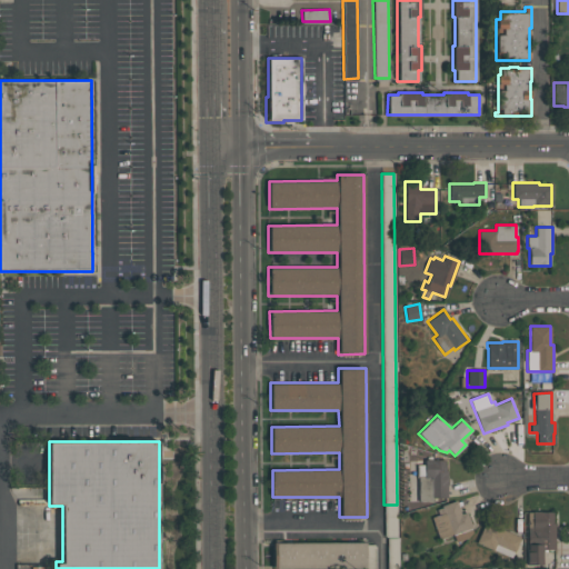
[(417,465),(425,465),(425,459),(445,459),(445,470),(447,470),(447,497),(433,497),(433,501),(418,502),(418,477),(417,477),(417,465)]
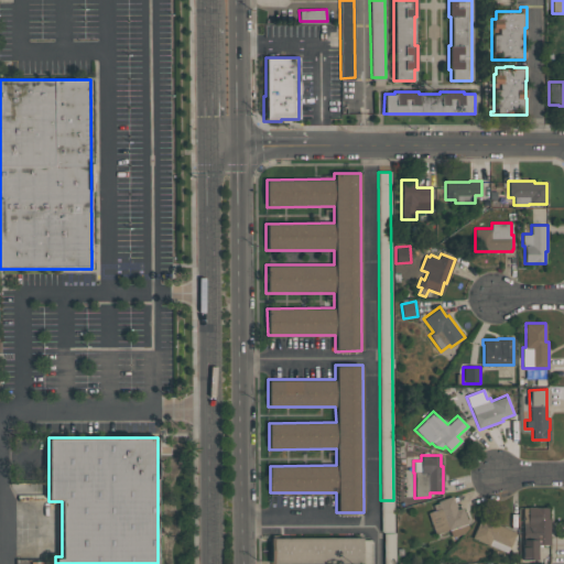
[(427,512),(434,510),(432,505),(437,502),(436,500),(452,496),(456,509),(463,507),(468,523),(467,523),(468,528),(464,533),(452,538),(448,530),(435,534),(427,512)]
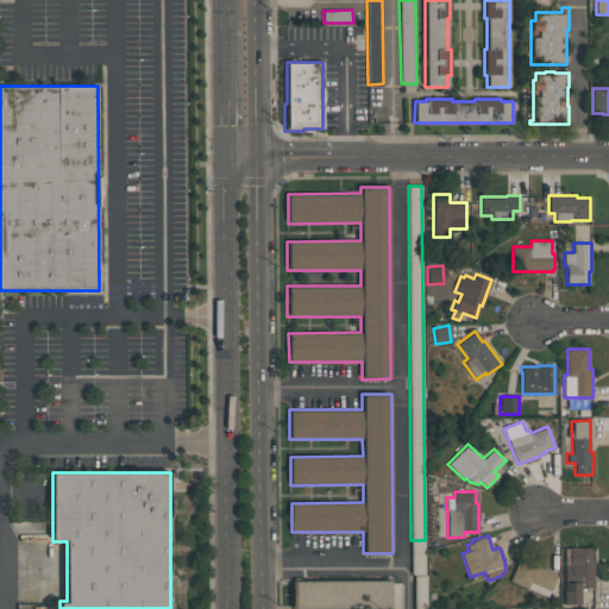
[(581,588),(581,603),(564,603),(564,590),(564,572),(564,564),(565,564),(565,547),(570,547),(591,547),(591,560),(594,560),(594,588),(581,588)]
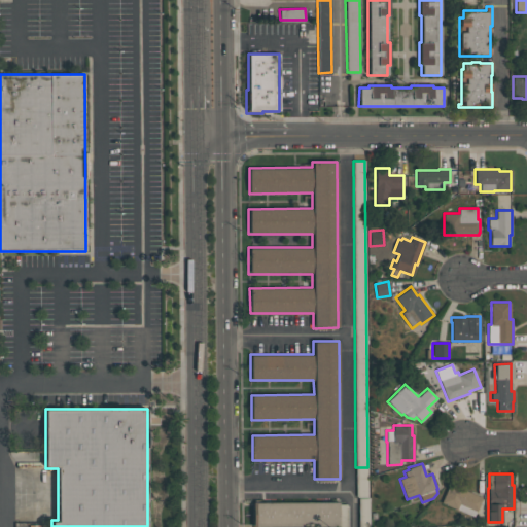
[(441,502),(448,485),(462,491),(463,489),(482,497),(477,511),(476,511),(473,516),(441,502)]
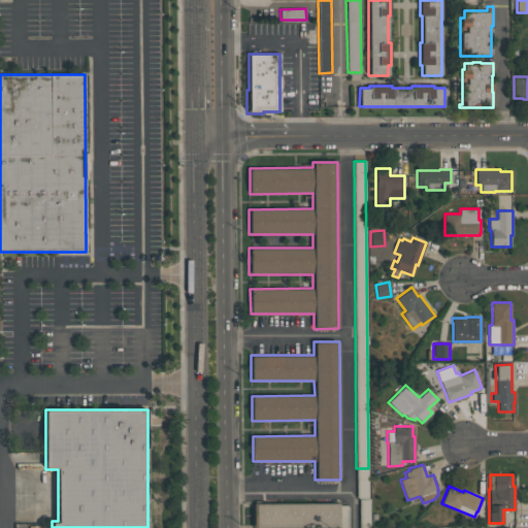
[(253,527),(253,503),(339,503),(339,527),(253,527)]
